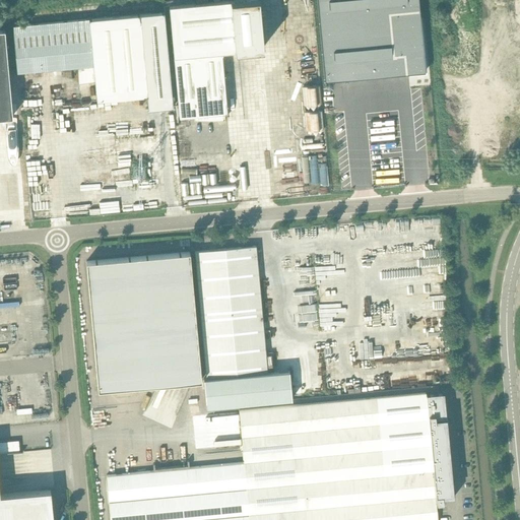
[(257,0),(226,0),(169,5),(179,117),(194,115),(194,120),(224,119),(224,113),(226,112),(221,52),(262,48),(257,0)]
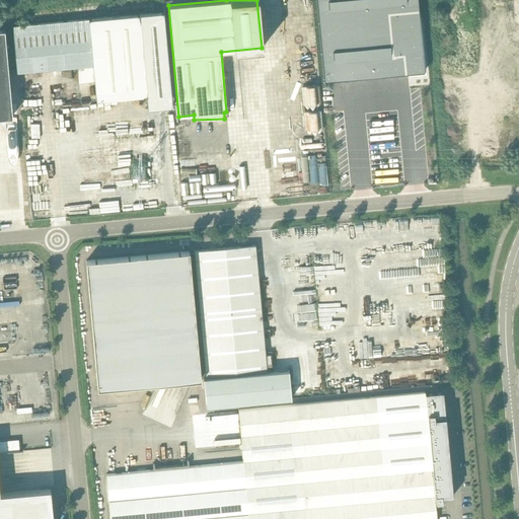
[(418,0),(315,0),(323,81),(425,71),(418,0)]
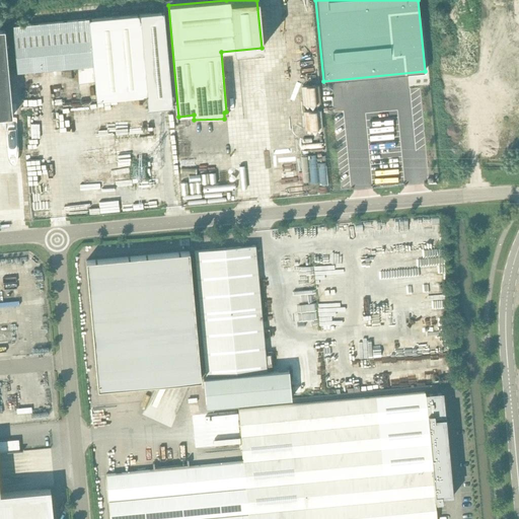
[(172,105),(164,11),(88,18),(13,25),(17,72),(78,67),(78,71),(81,75),(85,79),(90,80),(94,80),(96,100),(147,95),(148,107),(172,105)]
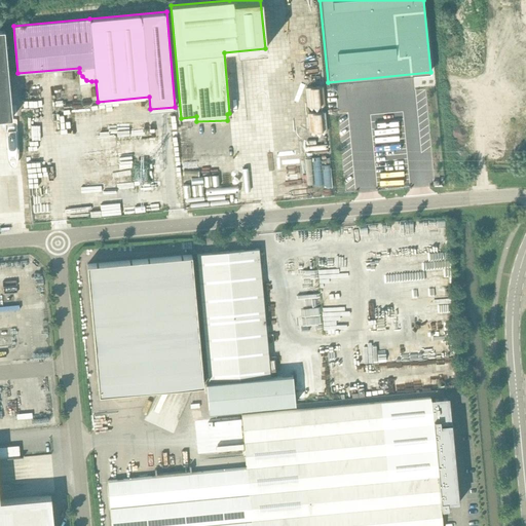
[(4,30),(0,30),(0,118),(12,118),(4,30)]
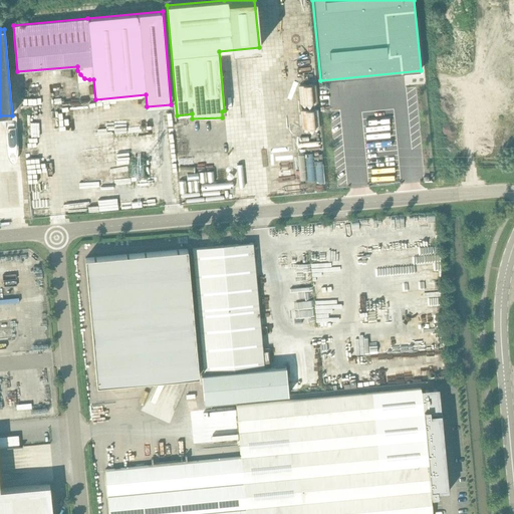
[(253,243),(193,248),(194,258),(198,305),(204,374),(202,374),(204,402),(288,395),(286,366),(264,368),(259,305),(254,253),(253,243)]
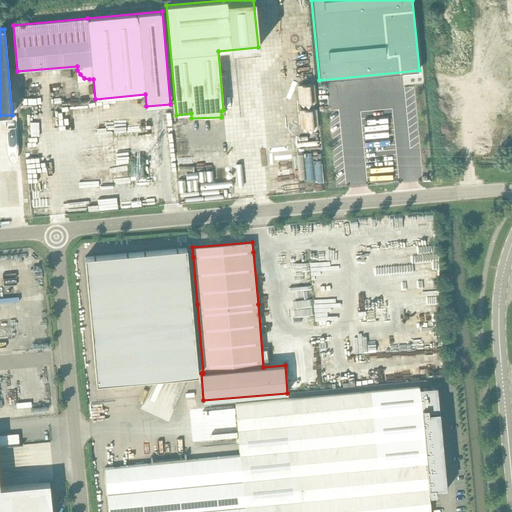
[(187,248),(85,257),(97,383),(198,374),(187,248)]
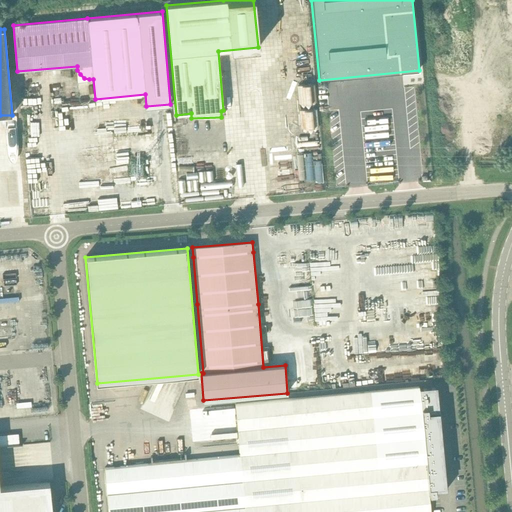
[(240,455),(105,468),(108,511),(444,511),(435,411),(422,413),(419,387),(235,404),(240,455)]
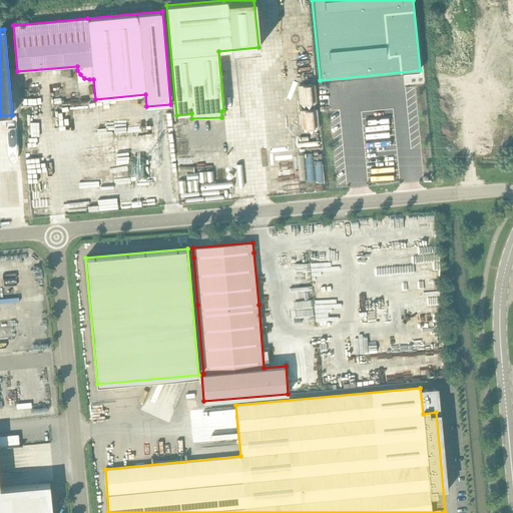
[(0,512),(52,512),(52,500),(50,483),(49,483),(0,487),(0,447),(23,446),(23,445),(12,446),(11,436),(0,436),(0,512)]
